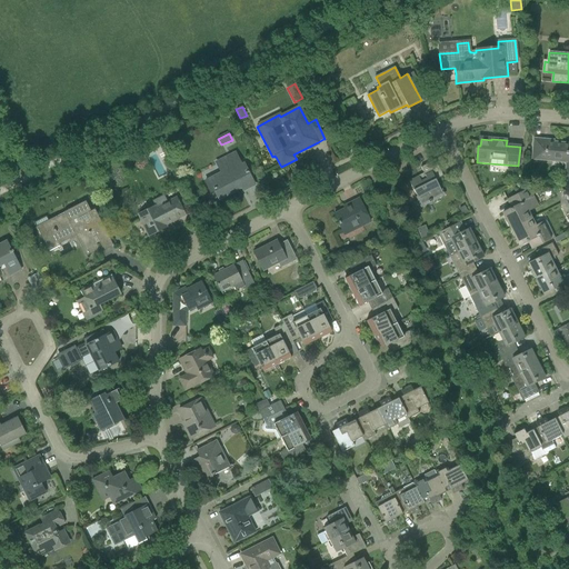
[(533,139),(532,150),(531,159),(560,162),(560,159),(566,160),(565,178),(568,178),(568,143),(548,142),(548,141),(533,139)]
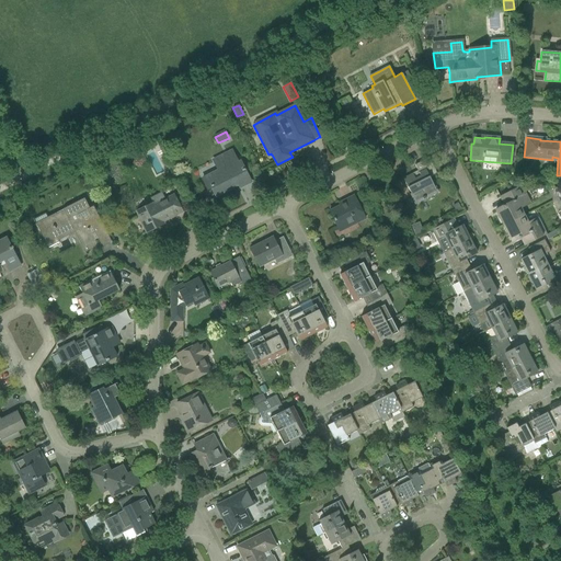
[(202,179),(203,180),(208,190),(212,187),(216,196),(229,190),(228,187),(238,183),(240,187),(251,182),(240,161),(238,162),(231,150),(213,160),(218,171),(202,179)]
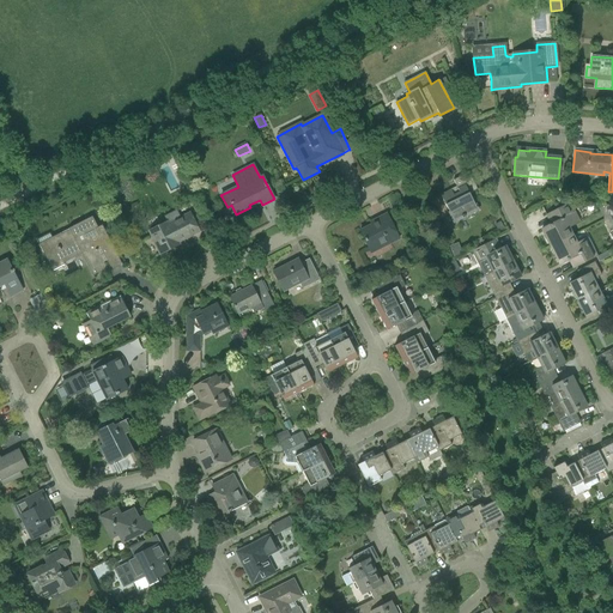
[(449,212),(454,222),(462,218),(462,219),(465,217),(465,216),(477,210),(474,205),(469,194),(478,189),(469,173),(454,181),(456,187),(434,199),(434,200),(441,196),(449,212)]
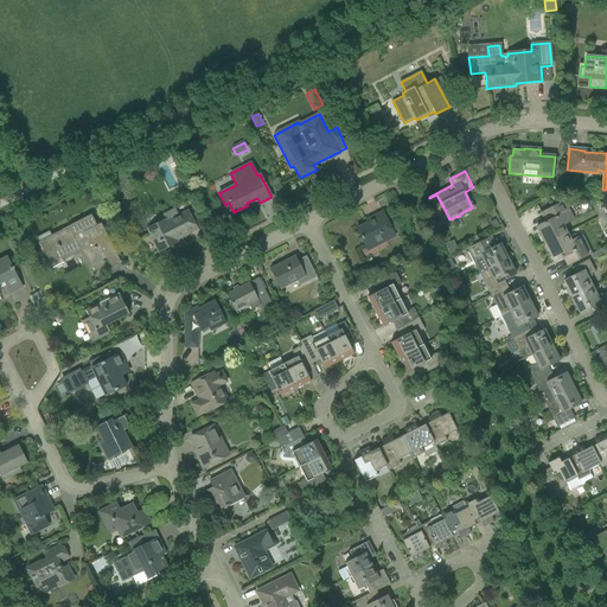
[(121,185),(109,189),(112,196),(123,192),(121,185)]
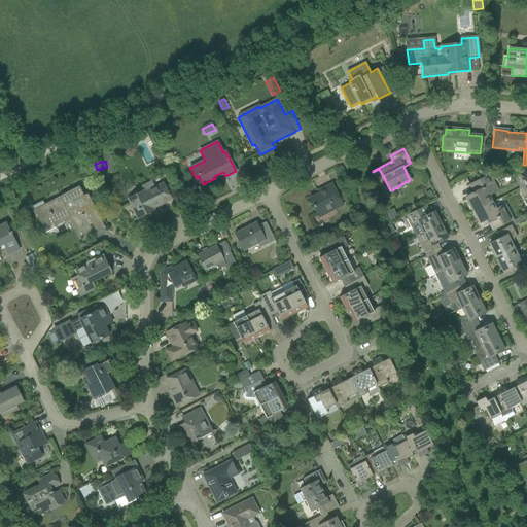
[(465,198),(472,213),(492,203),(489,196),(498,191),(490,175),(470,185),(473,194),(465,198)]
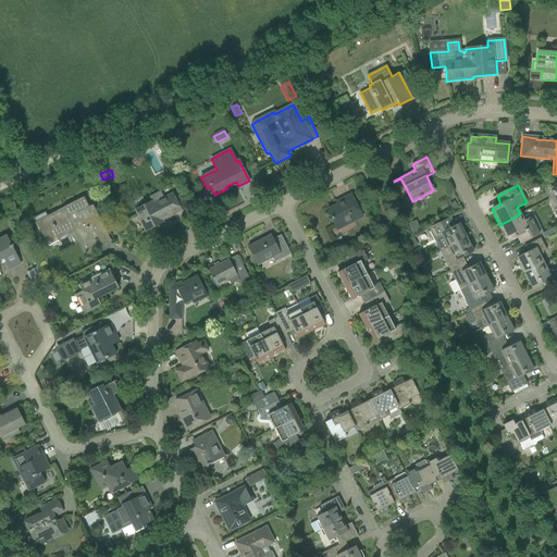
[(151,201),(135,210),(139,219),(138,219),(140,222),(145,232),(162,223),(160,219),(171,213),(172,215),(181,211),(176,201),(172,194),(164,198),(160,192),(149,197),(151,201)]
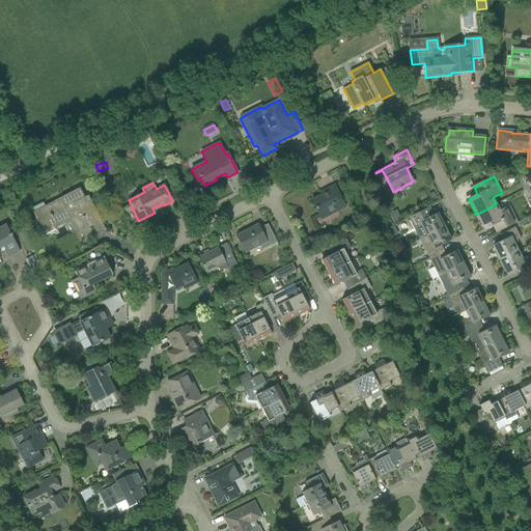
[(312,200),(322,219),(323,219),(322,216),(336,208),(337,212),(346,206),(335,186),(326,190),(327,193),(312,200)]
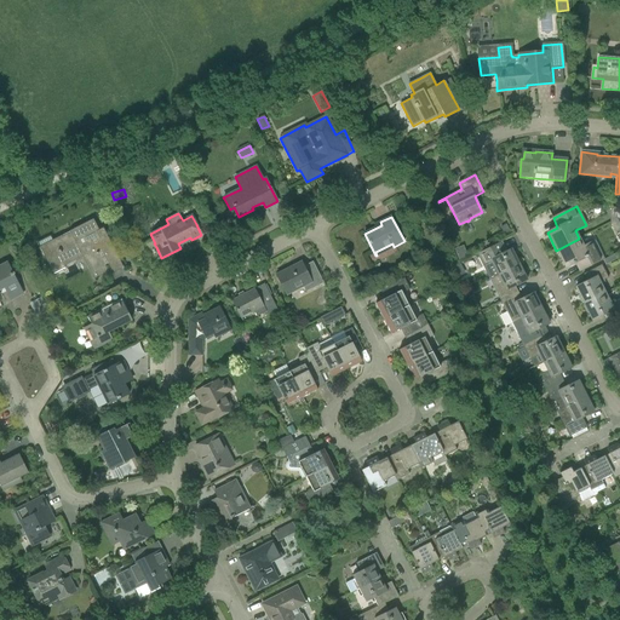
[(38,242),(40,247),(51,270),(81,254),(95,280),(122,265),(107,235),(103,237),(93,219),(69,231),(52,241),(50,236),(38,242)]
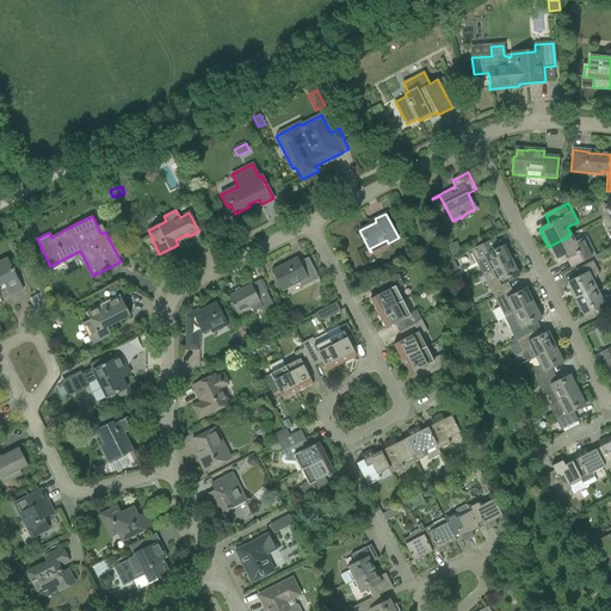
[(499,221),(493,224),(497,232),(503,228),(499,221)]
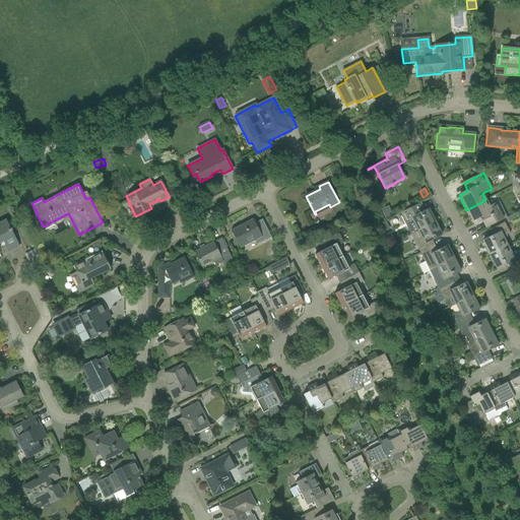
[(485,200),(466,210),(474,224),(482,220),(486,229),(506,218),(499,203),(490,207),(485,200)]
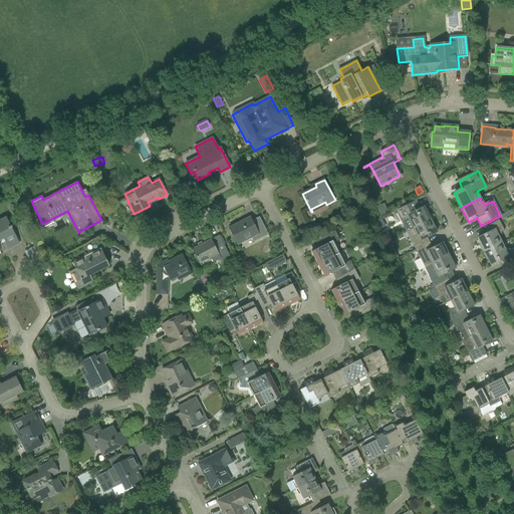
[(412,203),(396,211),(397,213),(398,214),(406,232),(431,220),(431,218),(429,213),(428,213),(425,207),(421,209),(417,203),(417,201),(412,203)]
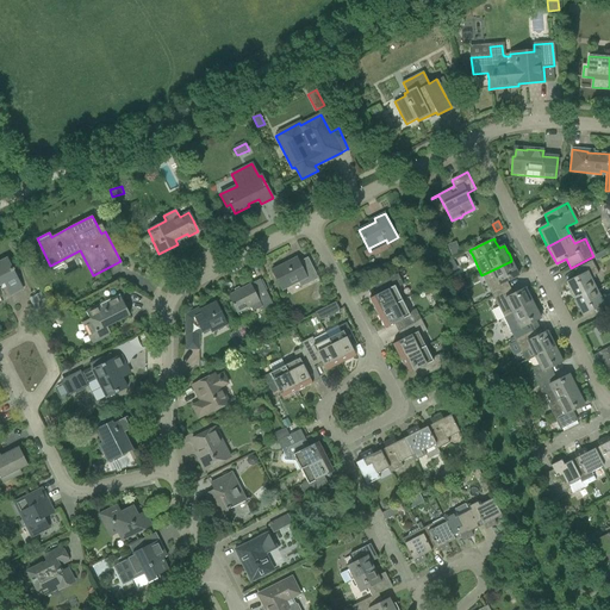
[(297,257),(272,271),(278,281),(282,290),(299,282),(300,281),(304,286),(309,284),(319,279),(307,257),(299,262),(297,257)]
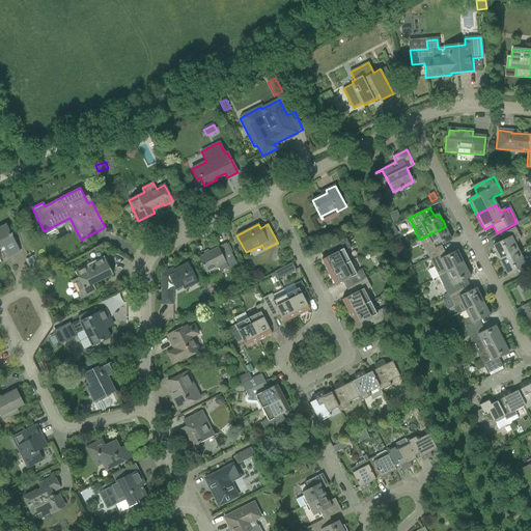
[(0,247),(3,245),(6,249),(16,244),(10,235),(5,225),(0,227),(0,247)]
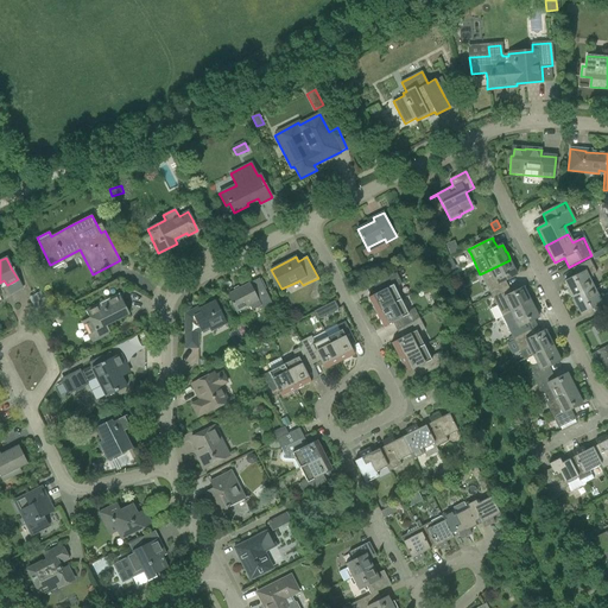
[(451,259),(443,264),(448,272),(456,268),(451,259)]
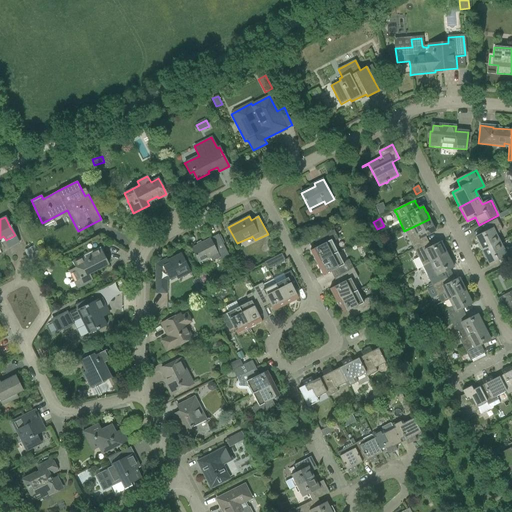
[(404,231),(414,249),(425,243),(422,238),(436,231),(435,231),(432,225),(433,225),(431,219),(430,220),(429,219),(404,231)]
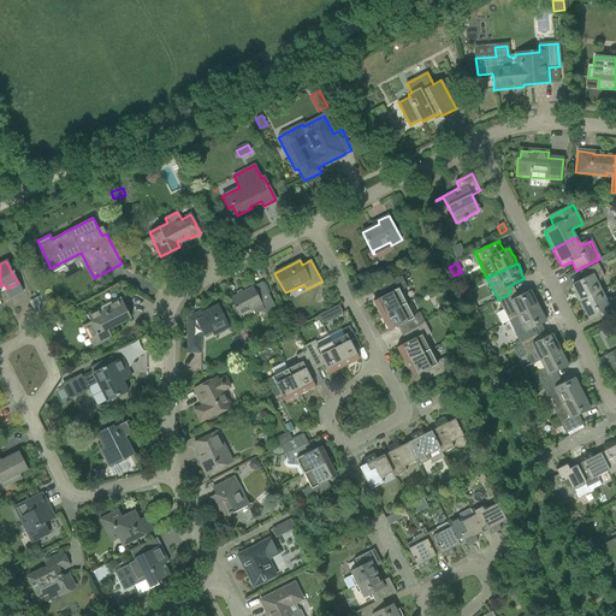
[(587,279),(573,286),(576,294),(575,295),(579,302),(580,301),(580,302),(602,291),(598,285),(597,283),(600,280),(599,278),(604,277),(598,264),(593,266),(582,271),(587,279)]
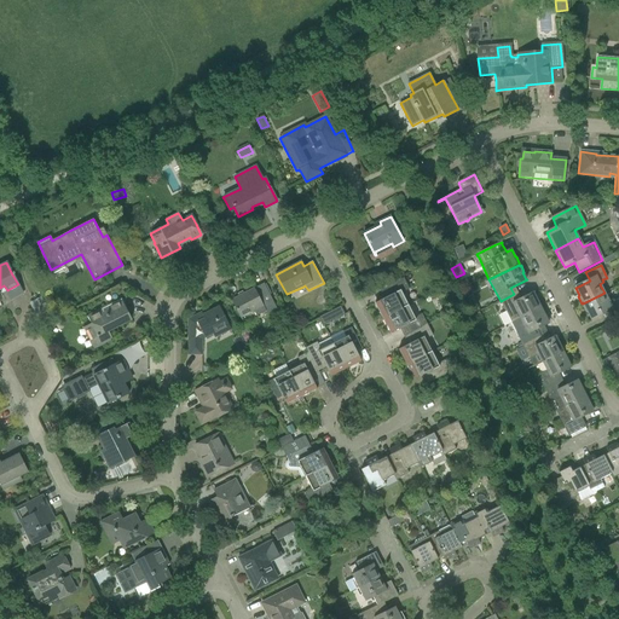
[(389,296),(375,304),(383,318),(409,306),(403,293),(409,289),(404,278),(395,282),(385,288),(389,296)]
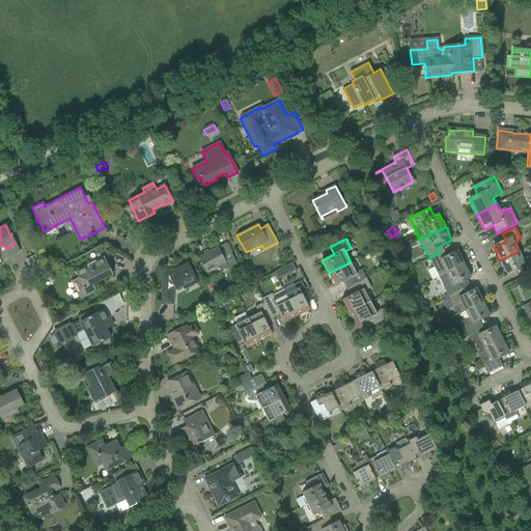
[(198,257),(203,267),(206,273),(218,267),(220,271),(228,267),(229,269),(238,264),(226,243),(198,257)]
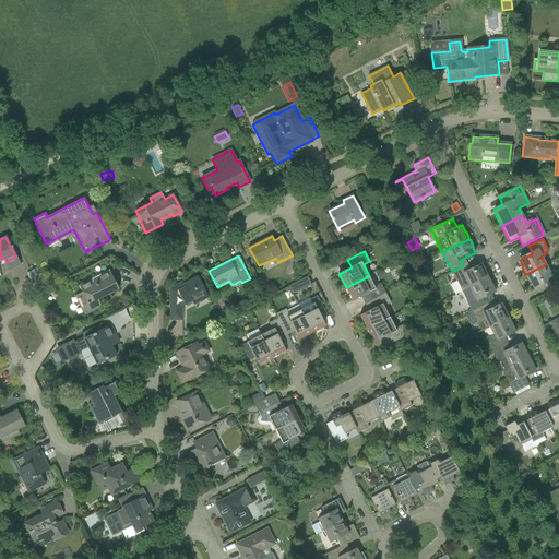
[(452,272),(462,292),(488,278),(488,277),(489,276),(486,271),(485,271),(482,265),(482,264),(467,272),(464,265),(452,272)]
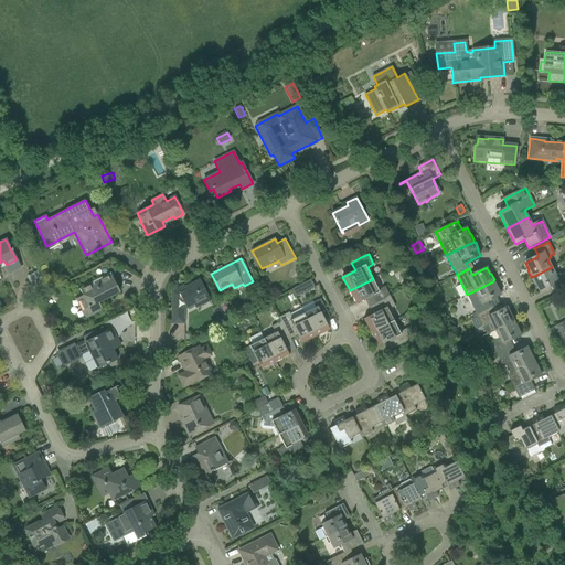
[(533,278),(532,279),(535,286),(536,285),(540,292),(553,286),(556,292),(564,287),(564,275),(564,274),(561,275),(560,274),(556,276),(552,267),(532,277),(533,278)]
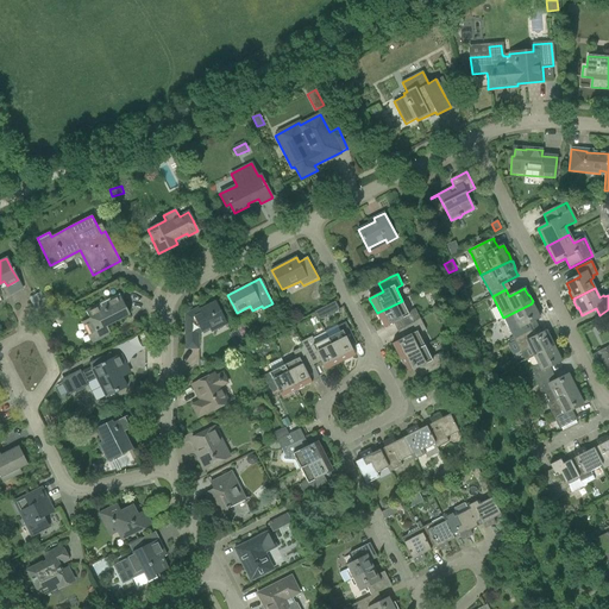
[(83,322),(93,343),(111,333),(107,326),(130,314),(120,295),(104,303),(102,302),(96,306),(96,307),(87,312),(90,319),(83,322)]
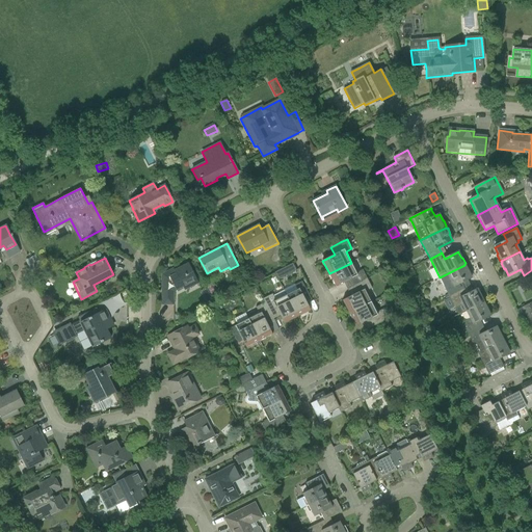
[(196,281),(193,272),(188,263),(174,271),(173,268),(161,274),(161,306),(174,306),(174,292),(196,281)]
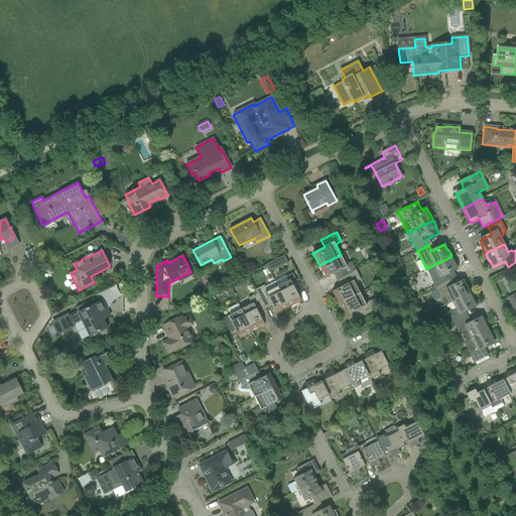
[(341,255),(319,265),(326,278),(338,272),(341,279),(356,271),(352,262),(346,265),(341,255)]
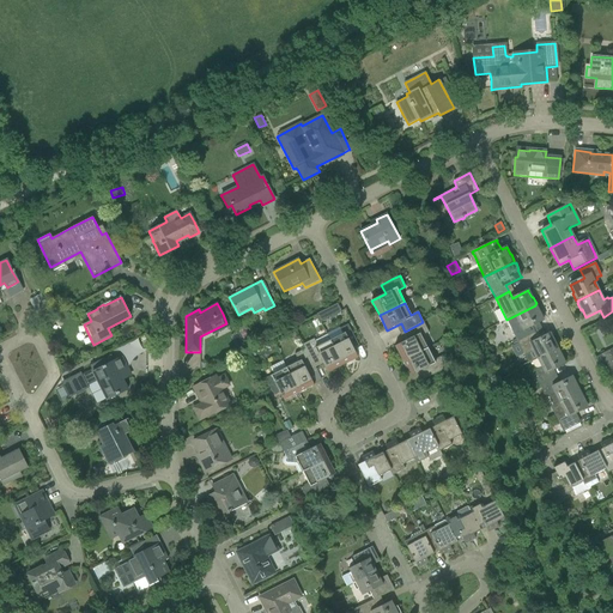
[(337,304),(316,315),(319,321),(320,321),(326,317),(327,320),(341,313),(337,304)]
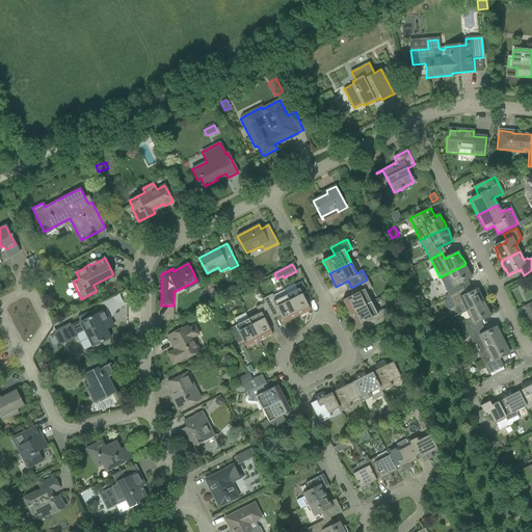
[(440,277),(449,296),(461,291),(458,285),(472,277),(471,277),(469,271),(467,266),(466,266),(464,265),(440,277)]
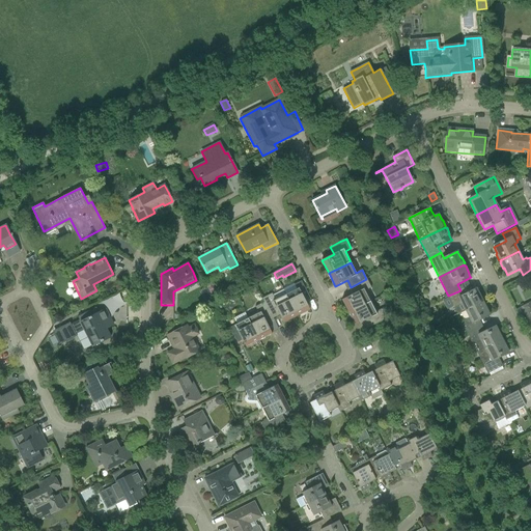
[(355,294),(342,300),(348,313),(371,302),(365,290),(371,288),(366,279),(351,287),(355,294)]
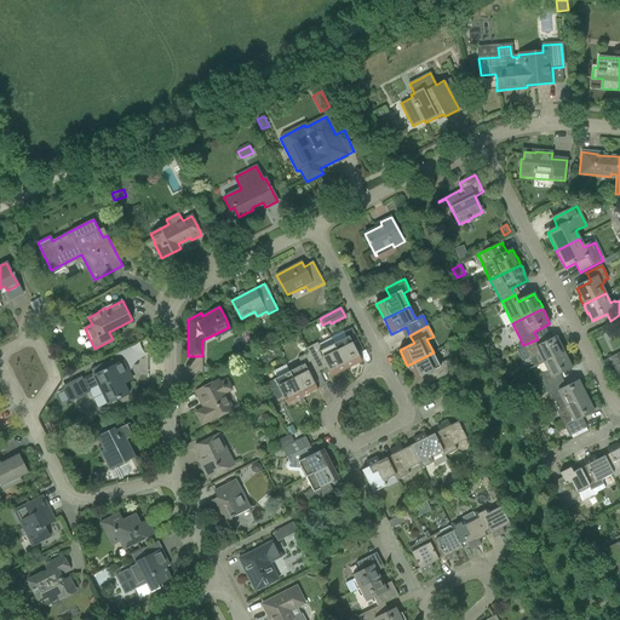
[(344,339),(333,344),(346,371),(362,362),(355,348),(361,345),(355,333),(352,328),(344,333),(346,338),(344,339)]
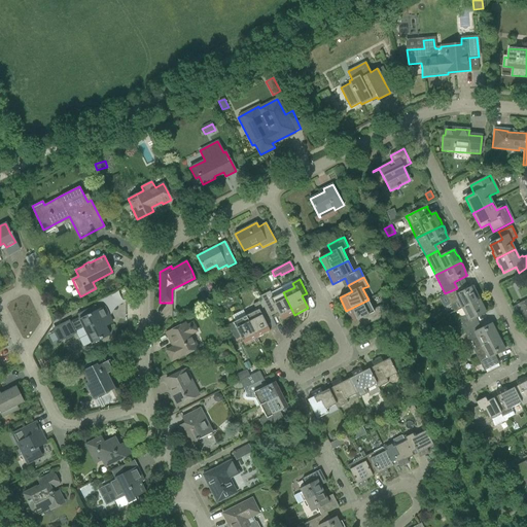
[(457,288),(445,293),(451,306),(454,313),(462,309),(464,307),(480,300),(479,299),(480,299),(477,292),(476,293),(472,287),(473,287),(472,286),(459,293),(457,288)]
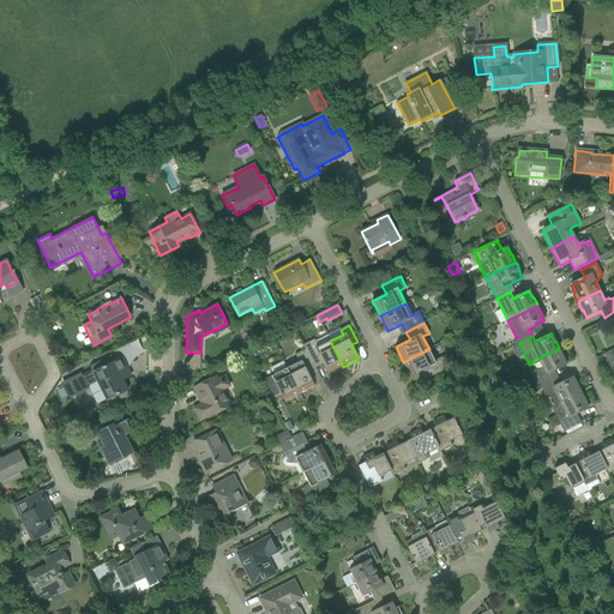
[(314,339),(302,345),(305,350),(313,365),(321,361),(327,374),(343,367),(330,341),(327,335),(315,342),(314,339)]
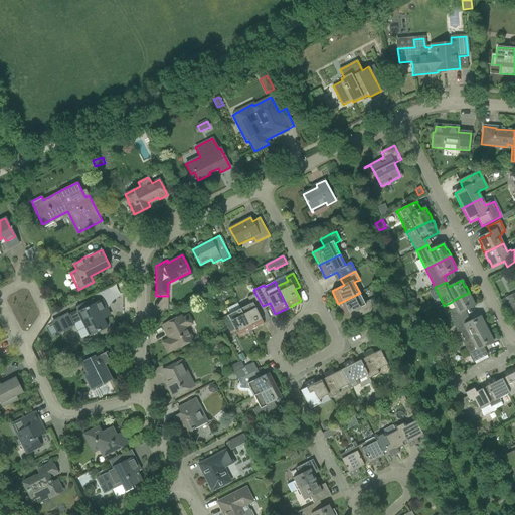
[(514,292),(514,294),(505,298),(510,309),(514,306),(514,292)]
